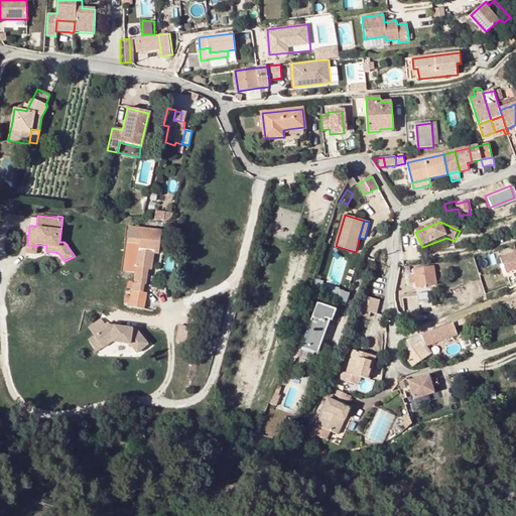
[(161,231),(129,227),(128,243),(139,244),(135,271),(134,282),(129,305),(138,307),(139,301),(143,284),(146,284),(148,269),(150,251),(154,252),(158,252),(161,231)]
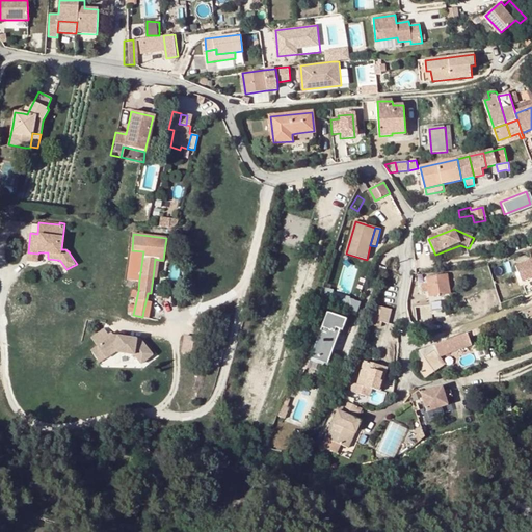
[(127,278),(139,280),(143,251),(132,250),(127,278)]
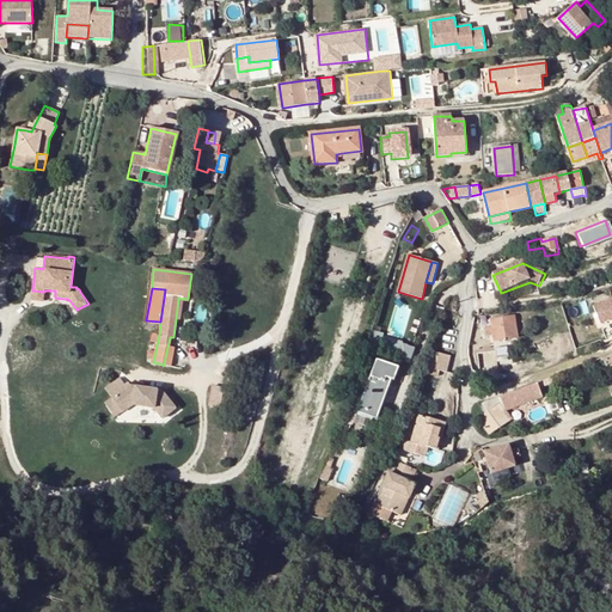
[(43,301),(44,292),(32,291),(31,300),(43,301)]
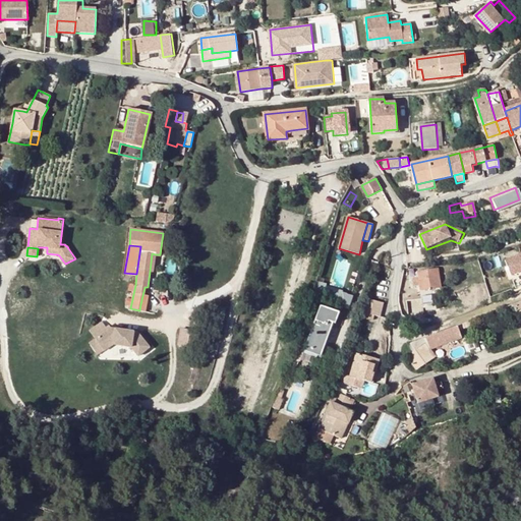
[(520,254),(505,262),(511,276),(520,272),(520,254)]
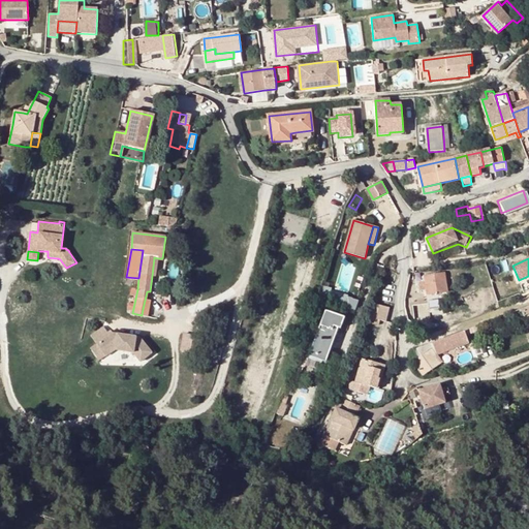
[(445,274),(426,276),(427,283),(419,284),(421,290),(427,289),(428,294),(447,292),(445,274)]
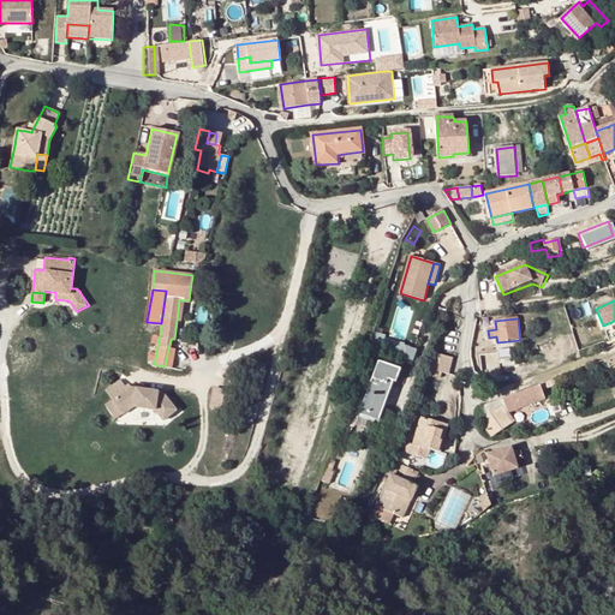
[(413,362),(417,352),(396,346),(394,354),(413,362)]
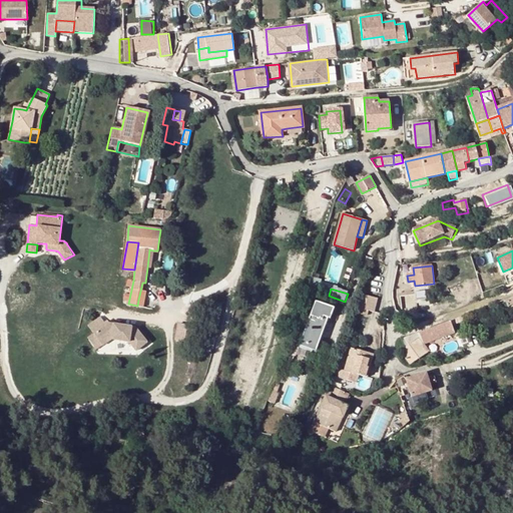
[(378,299),(364,296),(361,309),(375,312),(378,299)]
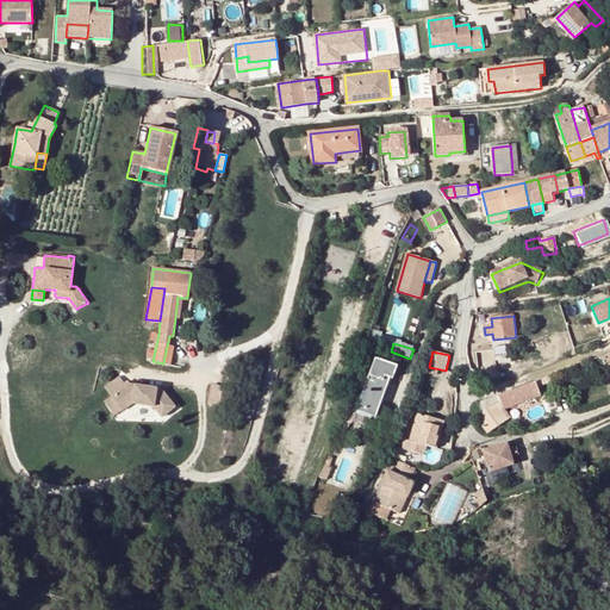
[(173,367),(174,365),(175,358),(165,356),(163,363),(163,366),(173,367)]
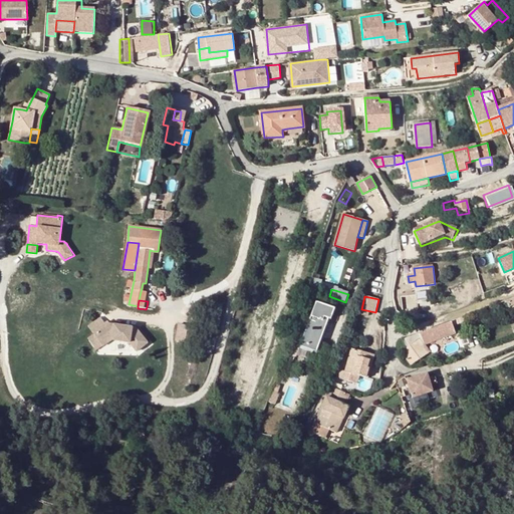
[(316,302),(302,341),(314,346),(324,317),(330,319),(334,308),(316,302)]
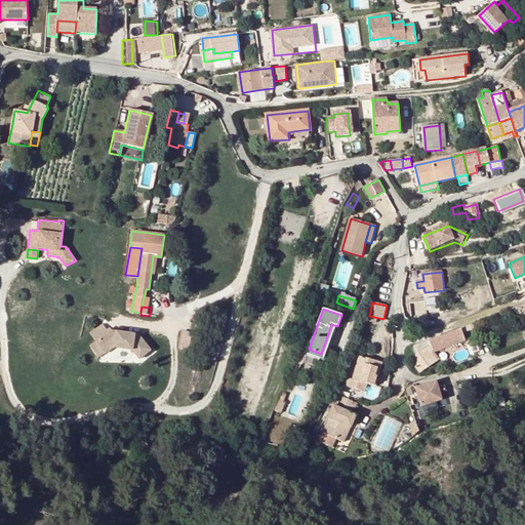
[(96,341),(110,332),(104,324),(91,333),(96,341)]
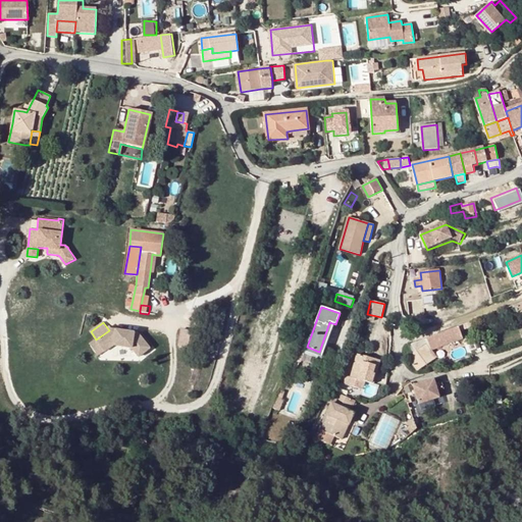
[(410,344),(413,352),(426,343),(431,350),(463,337),(458,326),(410,344)]
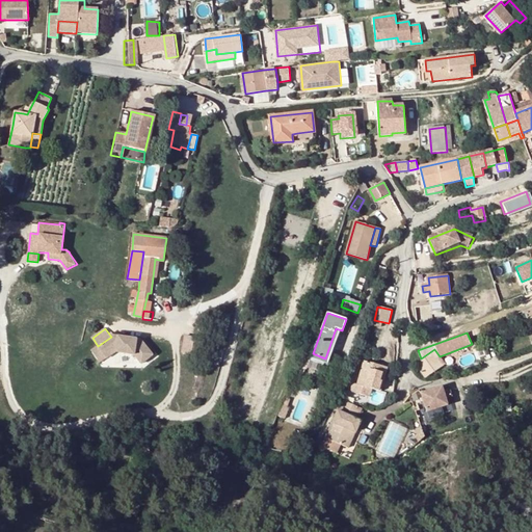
[(114,335),(99,346),(107,358),(116,351),(134,354),(141,364),(153,354),(140,339),(114,335)]
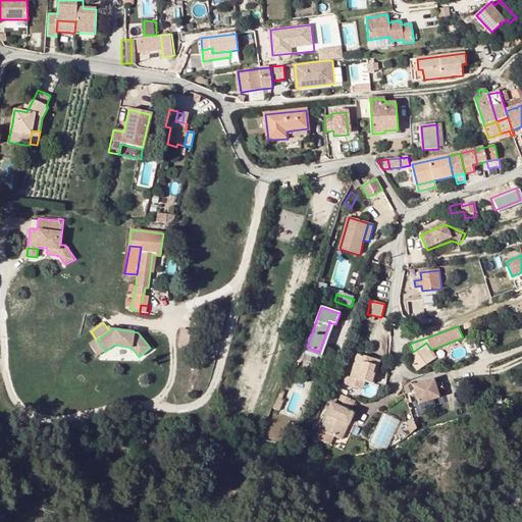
[(477,337),(464,342),(469,355),(482,351),(477,337)]
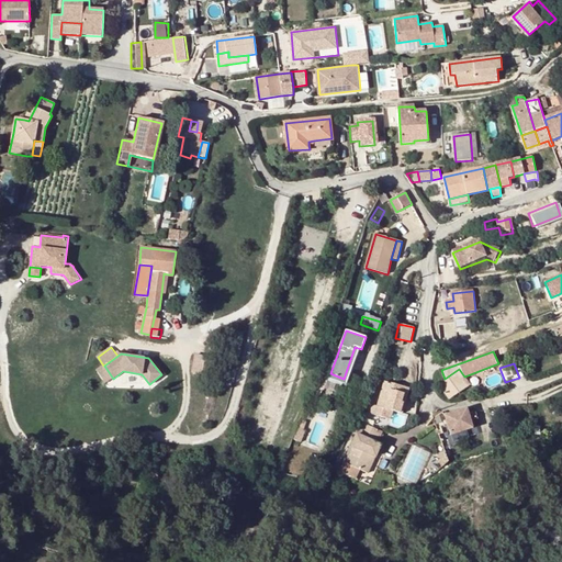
[(113,379),(104,366),(98,370),(105,383),(113,379)]
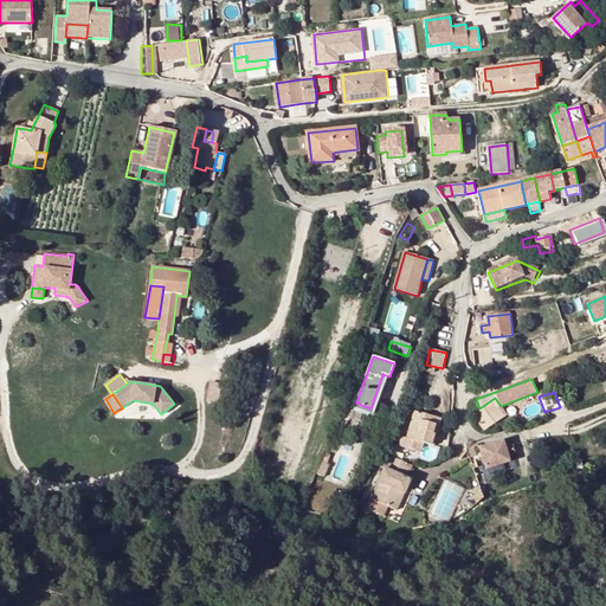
[(479,408),(474,413),(484,430),(507,414),(501,406),(495,398),(479,408)]
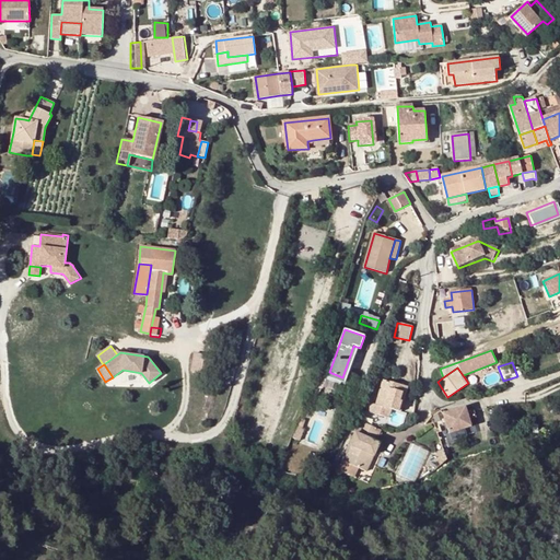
[(329,372),(326,380),(340,384),(342,377),(329,372)]
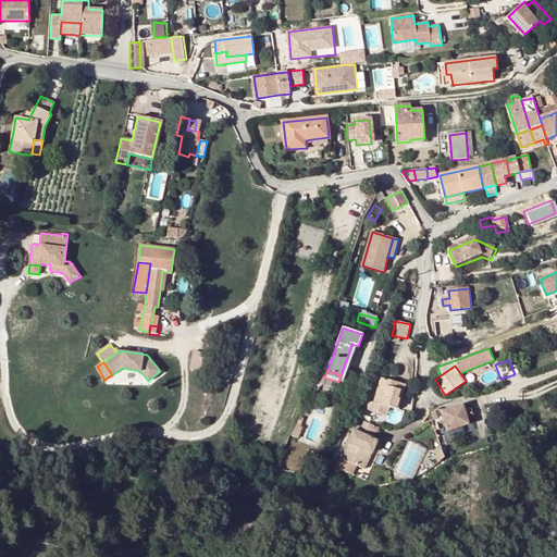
[(390,408),(397,410),(399,399),(398,399),(403,385),(381,379),(374,404),(370,401),(368,410),(387,416),(390,408)]
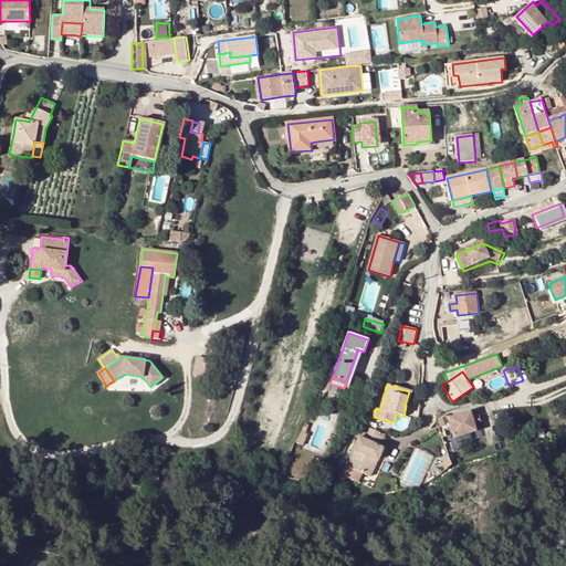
[(412,392),(409,391),(405,406),(406,406),(404,417),(406,417),(412,392)]
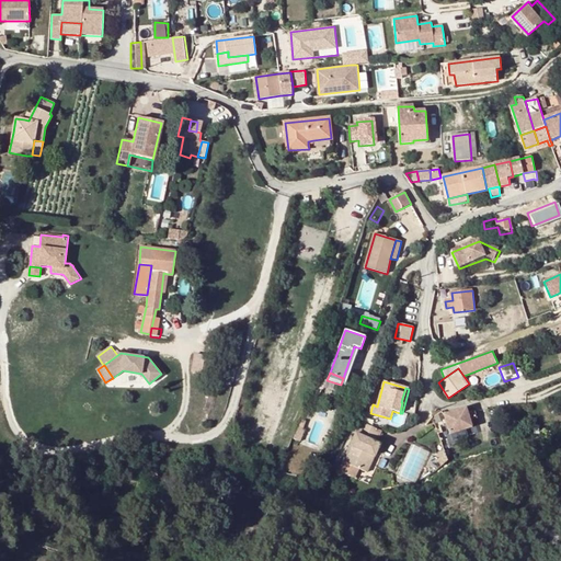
[(466,408),(444,414),(449,433),(471,427),(470,421),(477,419),(474,412),(468,414),(466,408)]
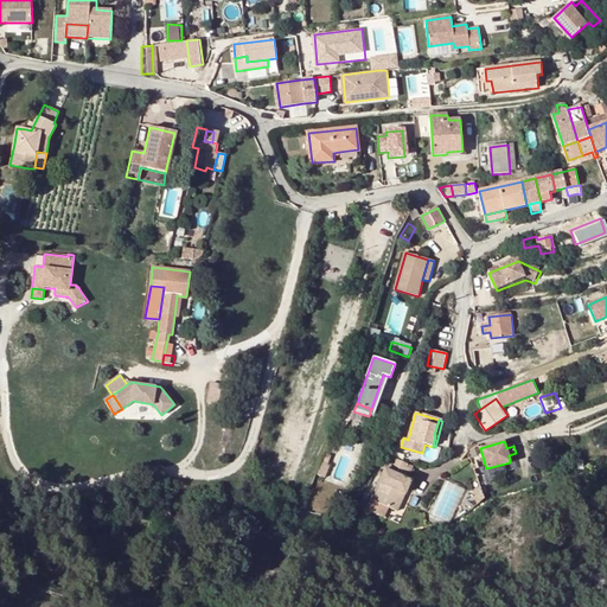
[(331,455),(326,453),(317,474),(325,478),(330,465),(327,465),(331,455)]
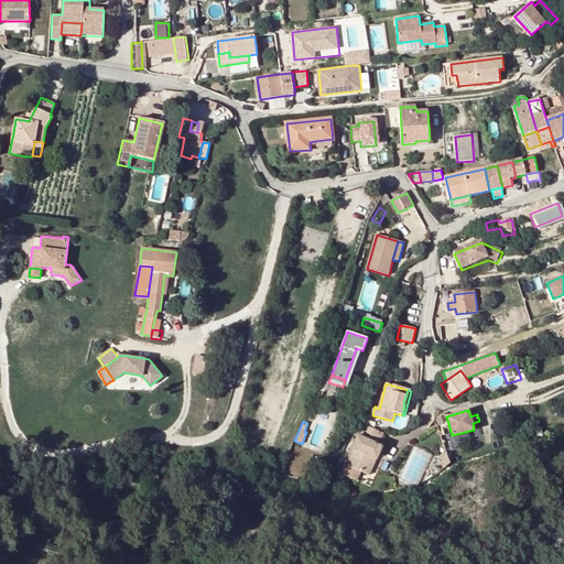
[(383,434),(356,421),(353,426),(358,429),(355,435),(358,436),(343,474),(350,477),(354,468),(361,472),(369,475),(381,447),(379,446),(383,434)]
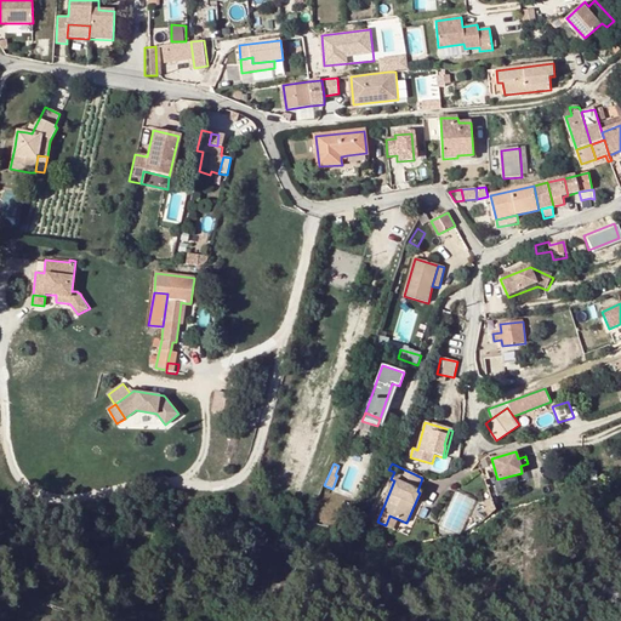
[(457,493),(443,523),(457,530),(473,500),(457,493)]
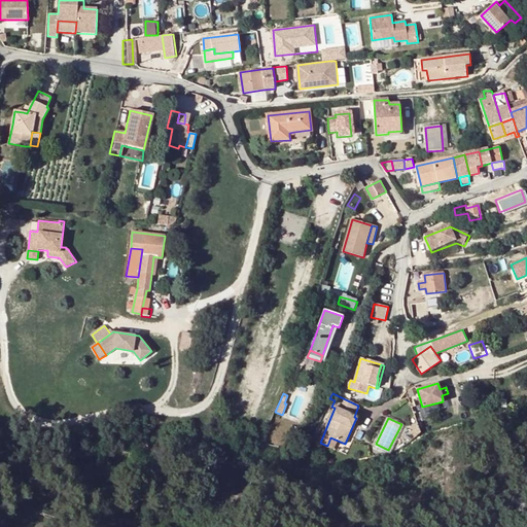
[(412,431),(415,438),(419,436),(421,434),(419,429),(414,430),(412,431)]
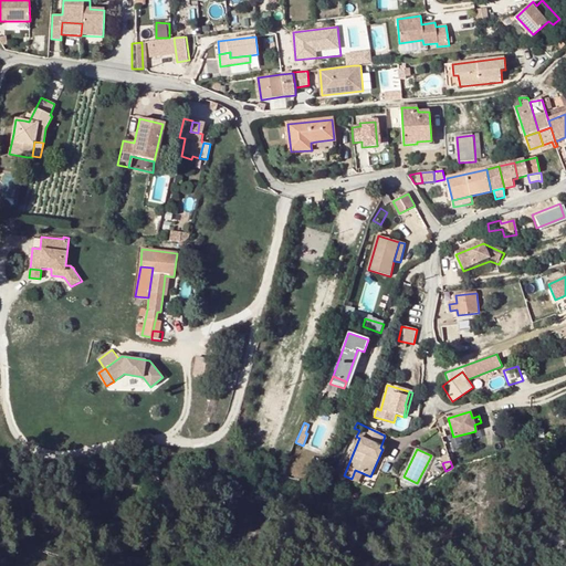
[(355,470),(352,479),(358,482),(363,473),(355,470)]
